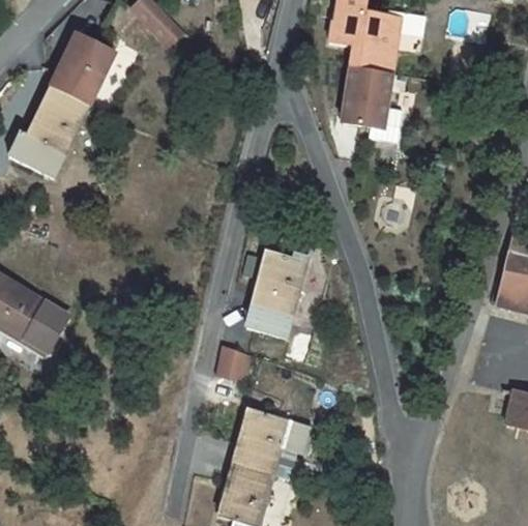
[(137,0),(130,6),(167,41),(181,27),(153,0),(137,0)]
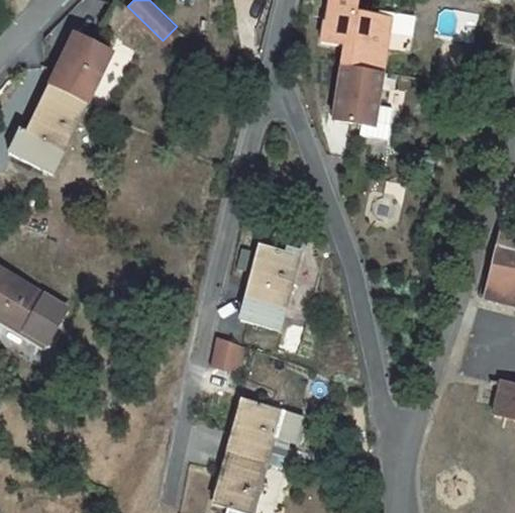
[(341,44),(338,65),(378,71),(386,23),(374,21),(375,15),(352,11),(353,0),(325,0),(322,20),(320,20),(317,39),(341,44)]
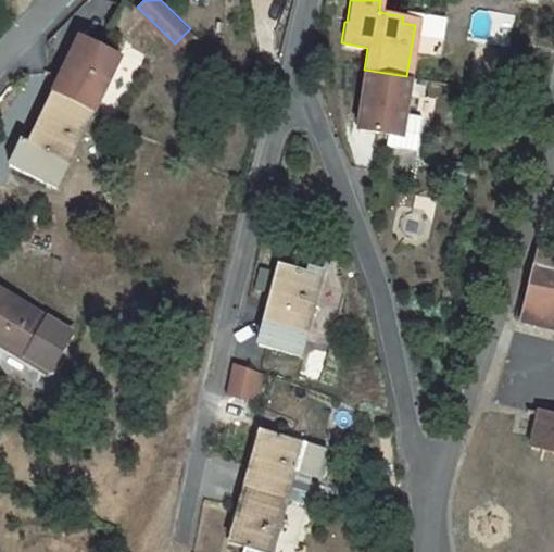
[(416,19),(403,16),(402,23),(415,25),(416,19)]
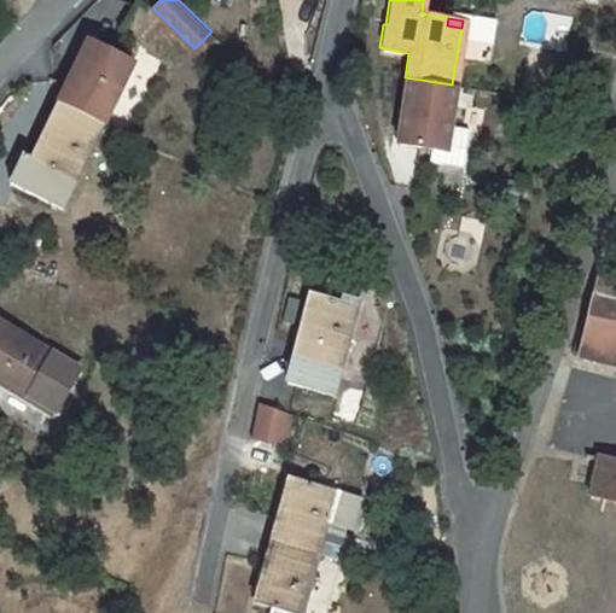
[(75,64),(58,99),(103,120),(127,68),(114,62),(117,53),(88,40),(76,65),(75,64)]
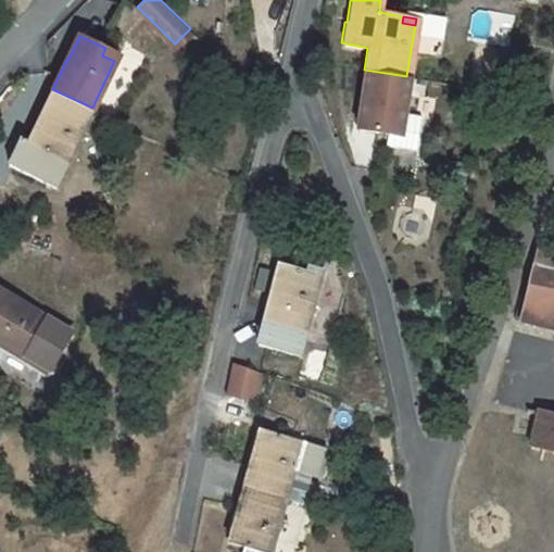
[(362,102),(359,127),(386,130),(383,142),(414,147),(418,113),(402,110),(406,76),(364,70),(359,101),(362,102)]
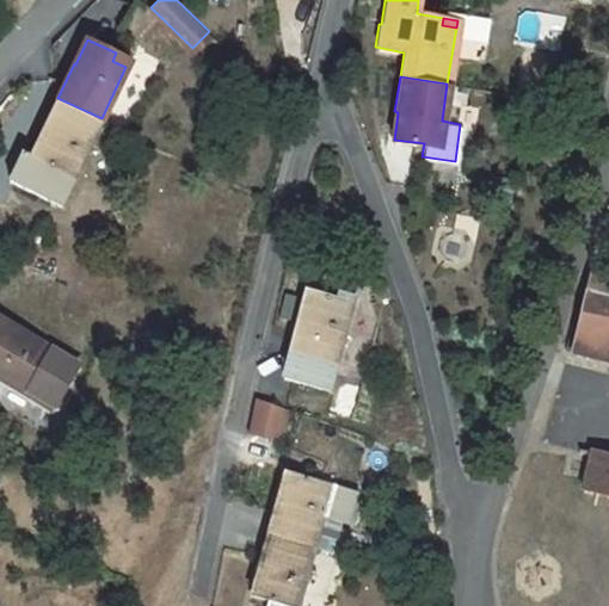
[(45,131),(35,154),(23,148),(8,178),(60,203),(102,118),(57,98),(42,130),(45,131)]
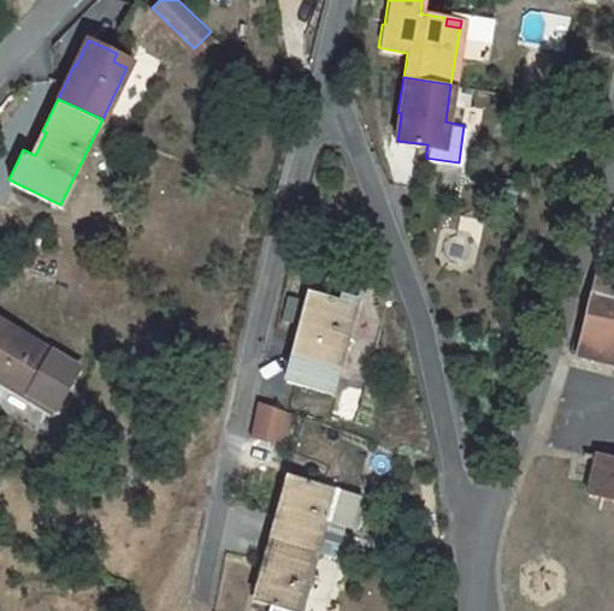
[(613,285),(613,271),(594,265),(576,349),(613,357),(613,455),(597,451),(590,478),(586,492),(613,499),(613,296),(612,295),(613,285)]
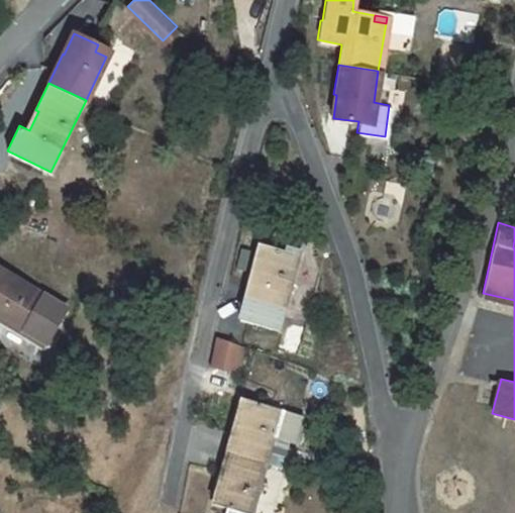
[(286,249),(259,242),(238,317),(278,327),(299,246),(287,243),(286,249)]
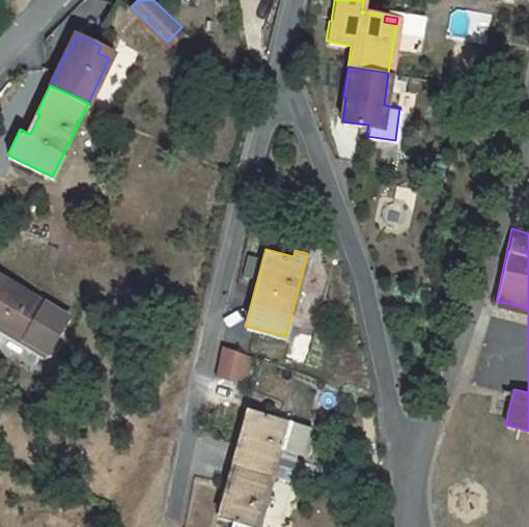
[(0,327),(2,324),(47,350),(67,313),(0,274),(0,327)]
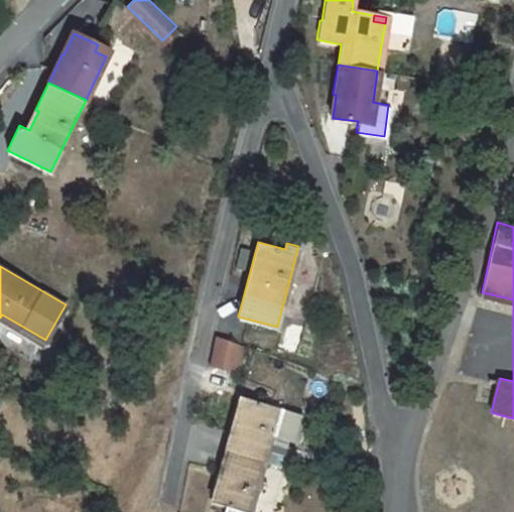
[(239,342),(215,334),(209,362),(234,367),(239,342)]
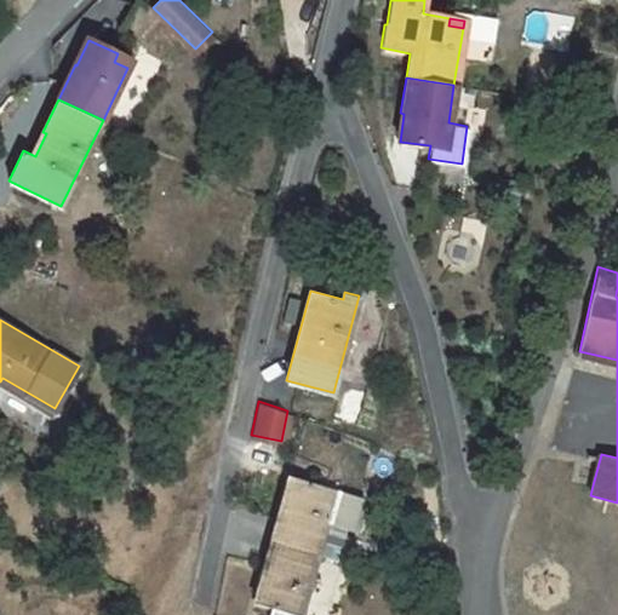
[(281,503),(272,539),(315,550),(344,558),(350,536),(343,535),(345,526),(352,527),(360,496),(293,477),(285,504),(281,503)]
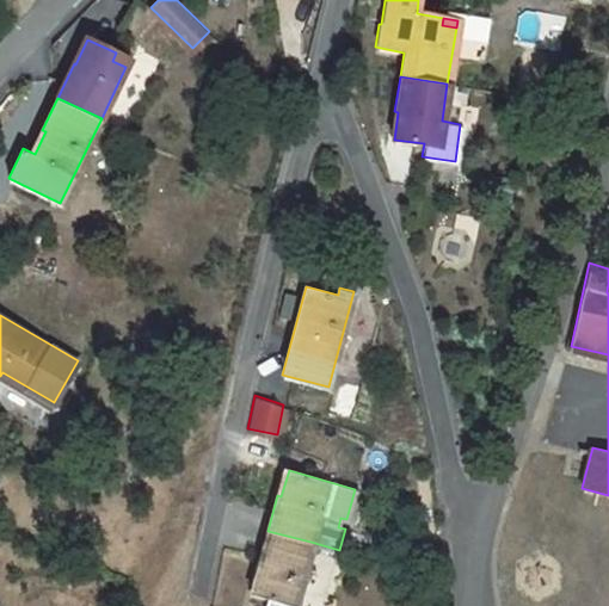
[(294,605),(311,542),(268,531),(258,566),(262,567),(253,593),(266,597),(263,605),(294,605)]
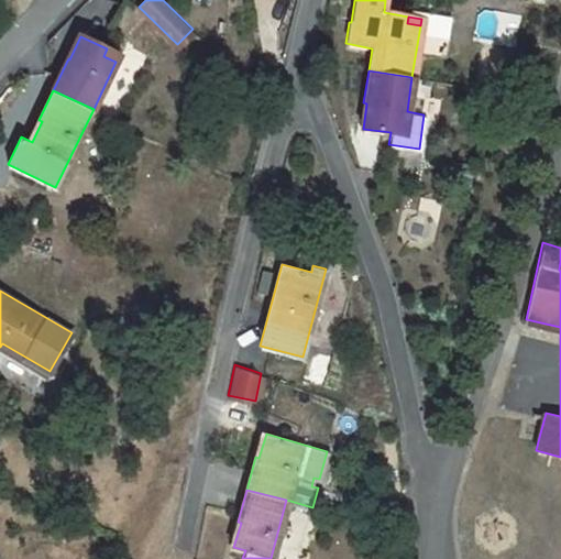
All buildings are outlined.
